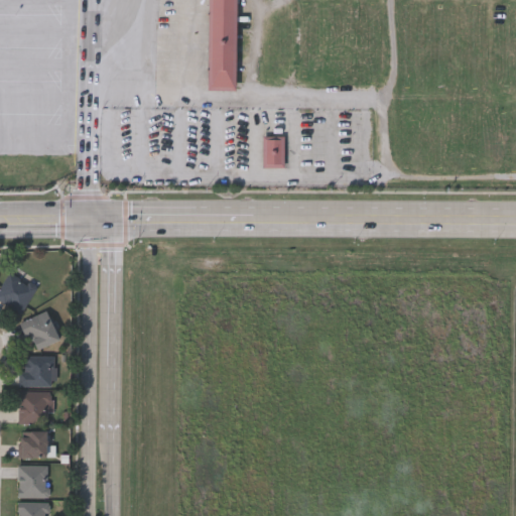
[(208,91),(207,0),(235,0),(235,91),(208,91)]
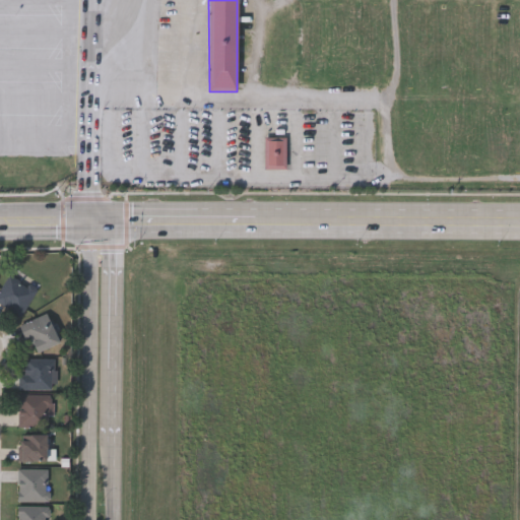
[(285,138),(285,170),(264,170),(264,138),(285,138)]
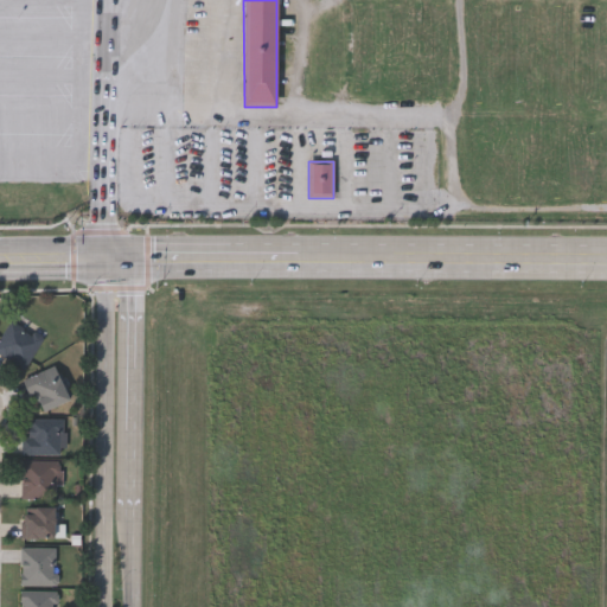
[(43,337),(26,368),(0,353),(0,336),(10,319),(43,337)]
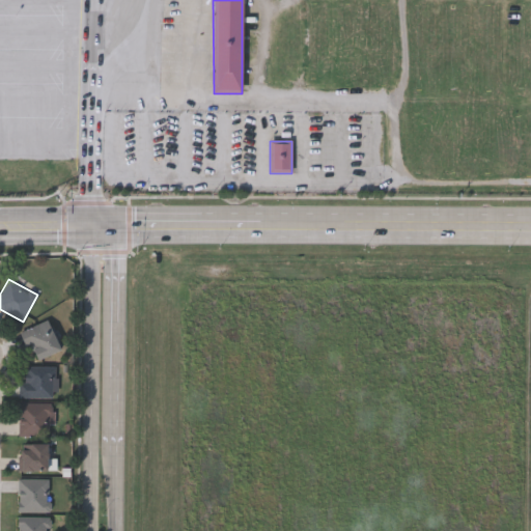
[(24,346),(18,333),(47,319),(60,348),(37,359),(30,343),(24,346)]
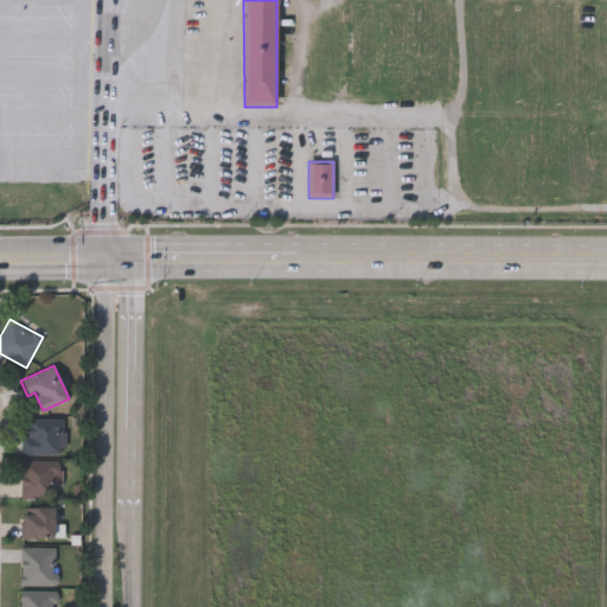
[(27,435),(29,417),(65,420),(64,454),(21,453),(23,435),(27,435)]
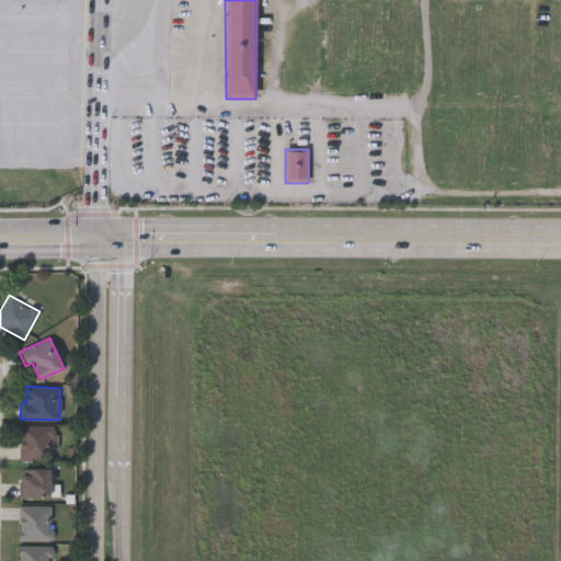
[(53,425),(53,460),(20,460),(20,425),(53,425)]
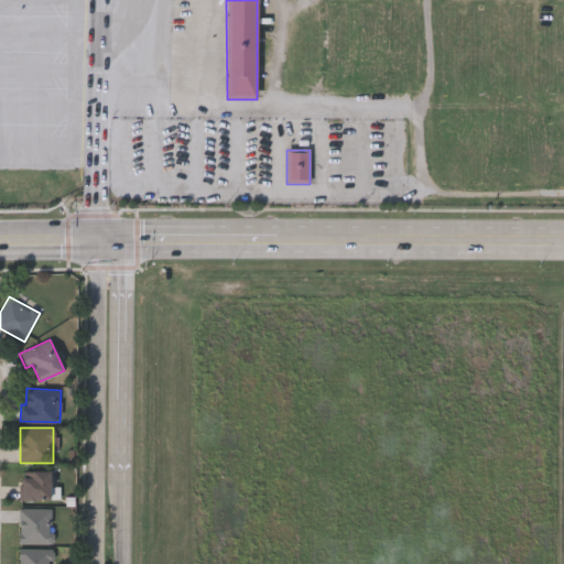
[(51,470),(51,500),(20,500),(20,470),(51,470)]
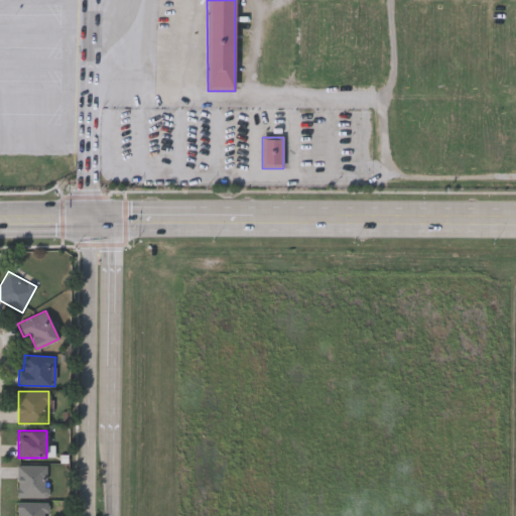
[(47,497),(17,496),(17,465),(48,465),(47,497)]
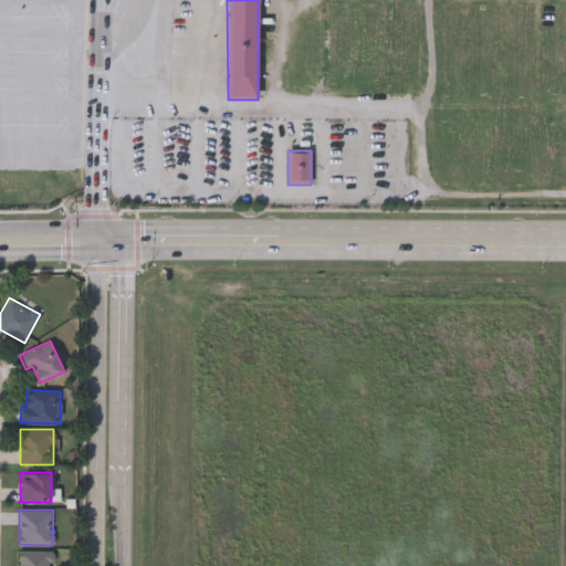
[(18,565),(18,549),(53,549),(53,565),(18,565)]
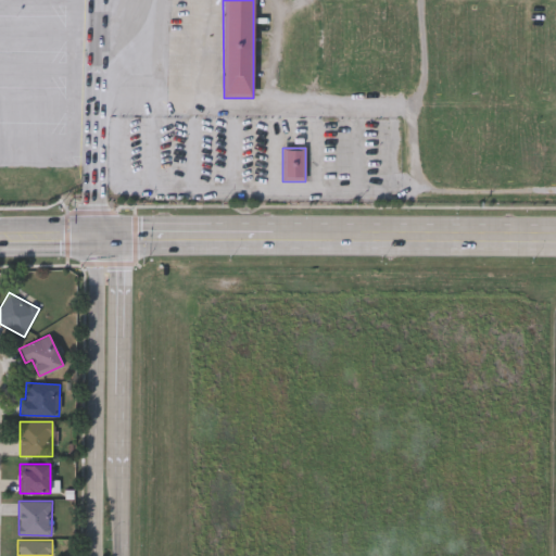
All buildings are outlined.
